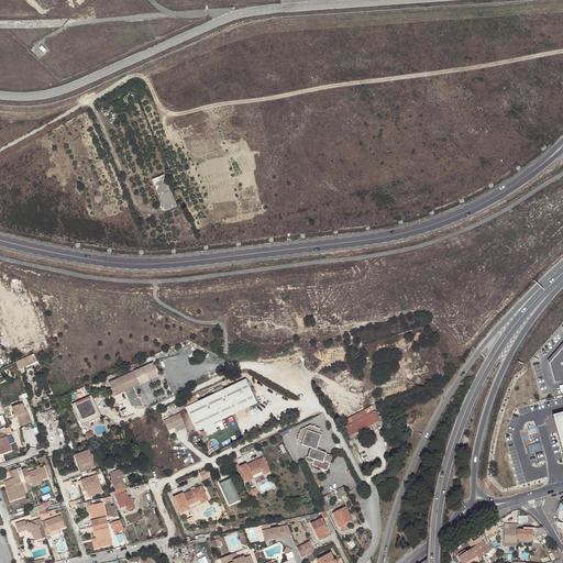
[(153,178),(165,210),(177,206),(165,174),(153,178)]
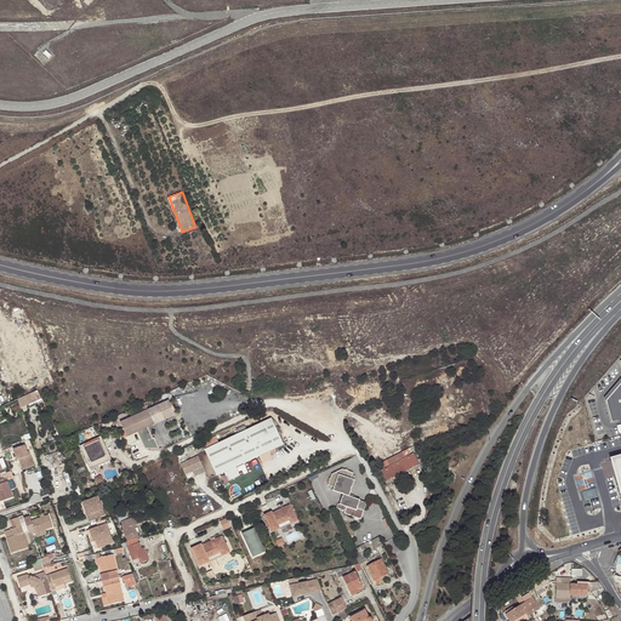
[(620,419),(620,376),(603,398),(610,422),(620,419)]
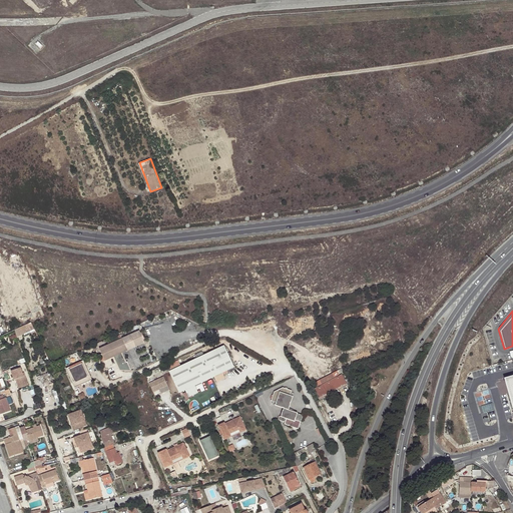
[(15,329),(17,336),(35,330),(33,322),(15,329)]
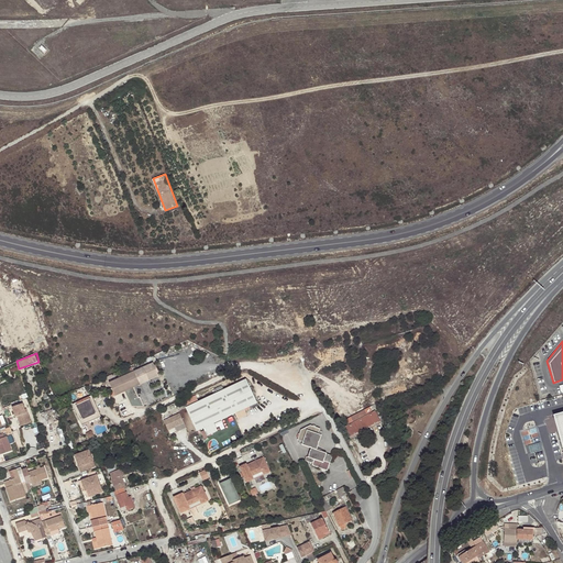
[(152,363),(133,371),(140,385),(158,376),(152,363)]
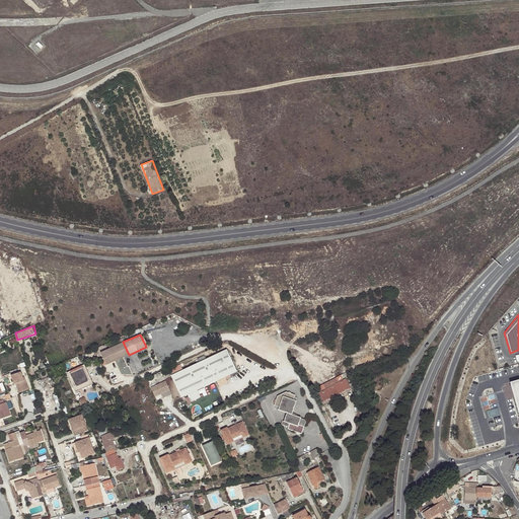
[(123,342),(99,353),(105,365),(129,355),(123,342)]
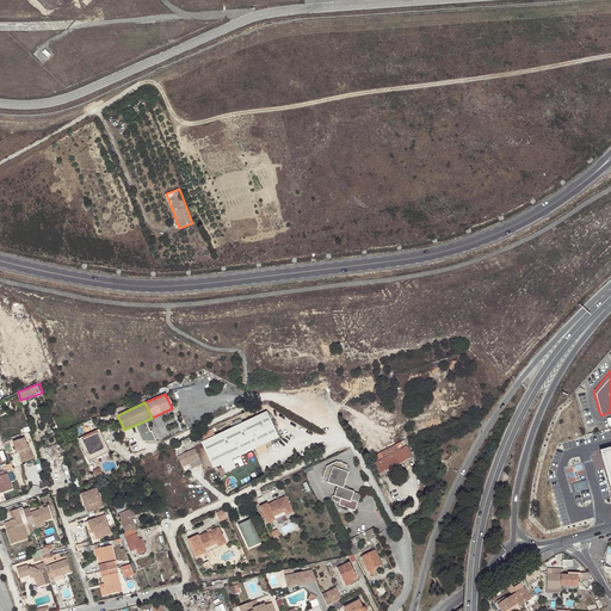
[(199,437),(198,434),(190,438),(195,448),(202,444),(214,469),(222,466),(230,462),(278,439),(273,429),(273,426),(275,426),(273,421),(271,423),(266,414),(216,437),(213,431),(199,437)]
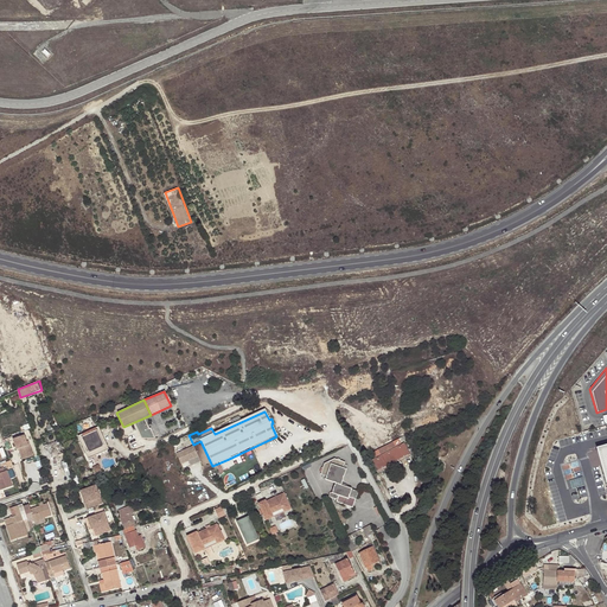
[(109,449),(98,428),(78,436),(89,459),(109,449)]
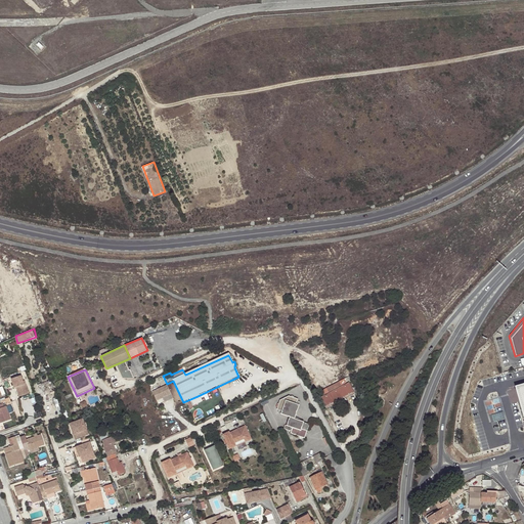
[(25,387),(24,383),(22,378),(11,381),(14,391),(16,390),(20,399),(30,396),(27,387),(25,387)]
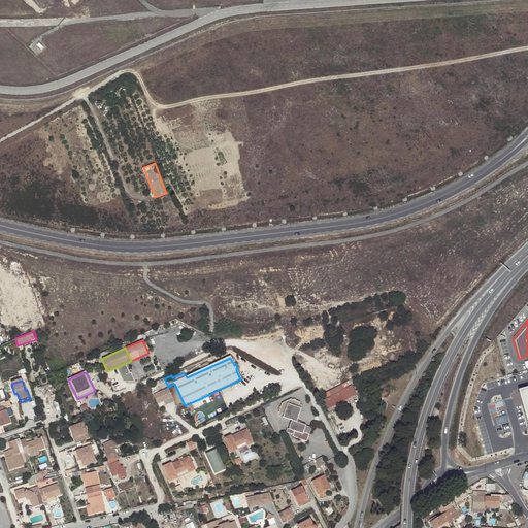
[(342,389),(341,386),(328,392),(330,396),(342,389)]
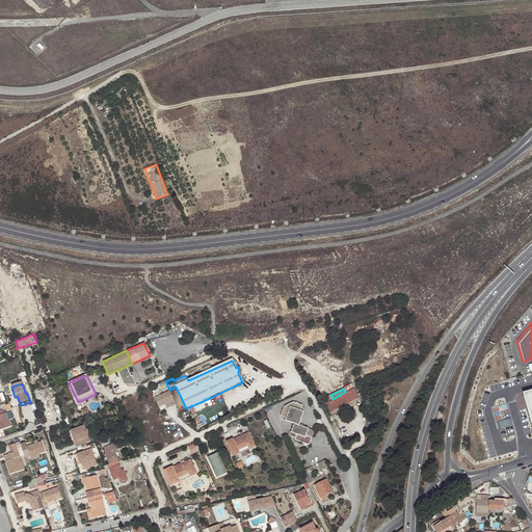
[(329,414),(360,398),(355,390),(325,405),(329,414)]
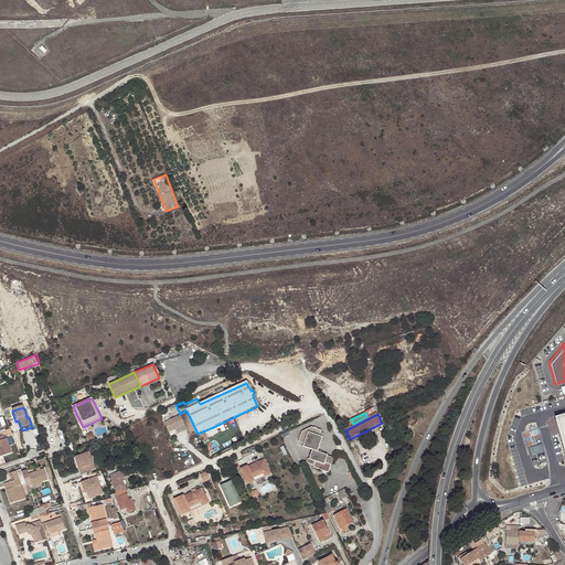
[(185,426),(181,416),(164,424),(169,434),(185,426)]
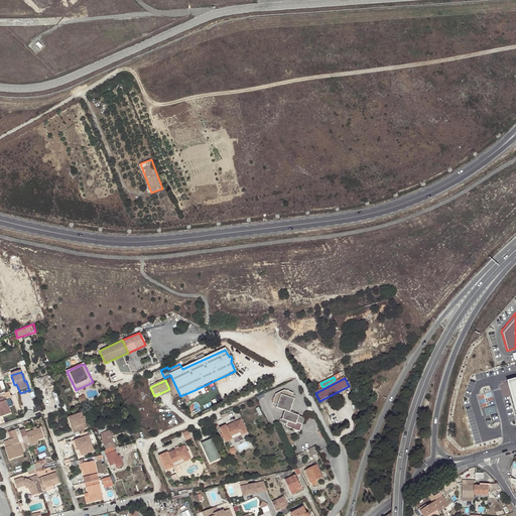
[(350,388),(349,386),(319,401),(320,403),(350,388)]
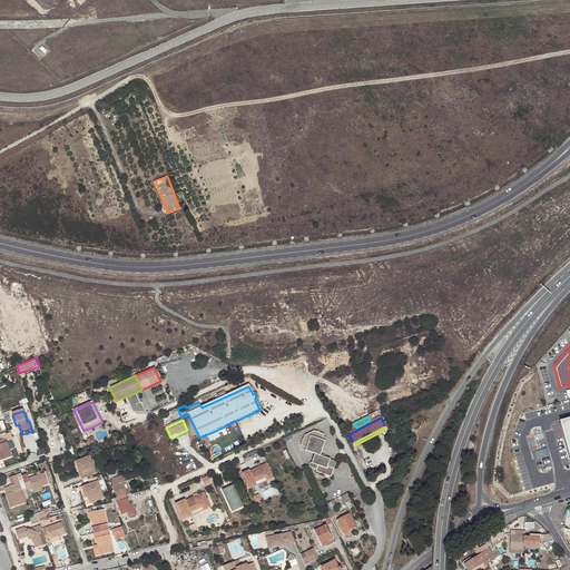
[(215,431),(207,434),(210,443),(218,439),(215,431)]
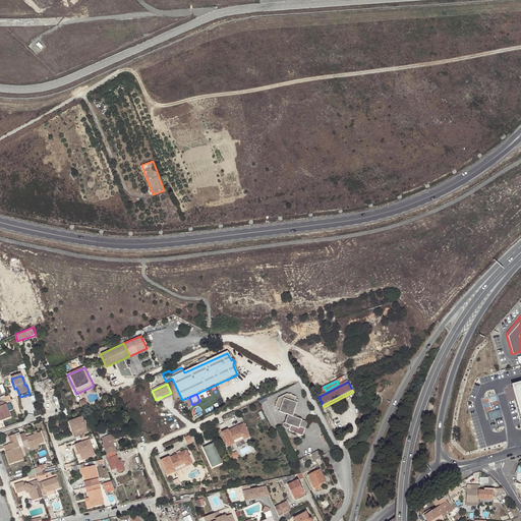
[(297,397),(288,394),(279,398),(276,407),(281,409),(280,412),(289,415),(286,423),(288,424),(287,427),(290,429),(289,431),(303,437),(308,422),(293,417),(298,403),(295,402),(297,397)]
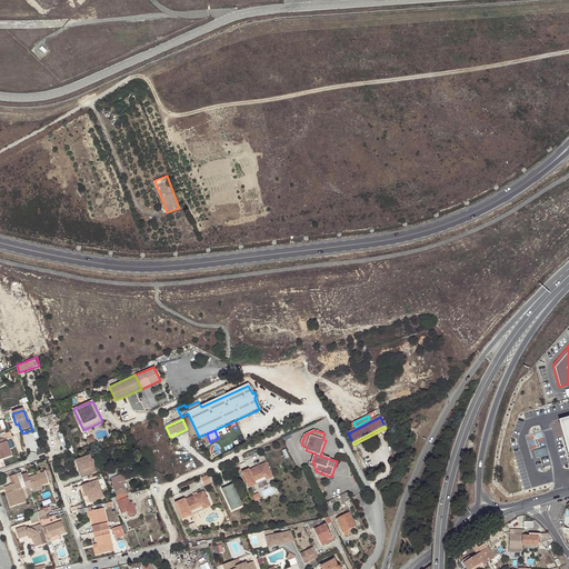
[(0,441),(0,458),(1,462),(12,458),(9,443),(7,445),(5,440),(0,441)]
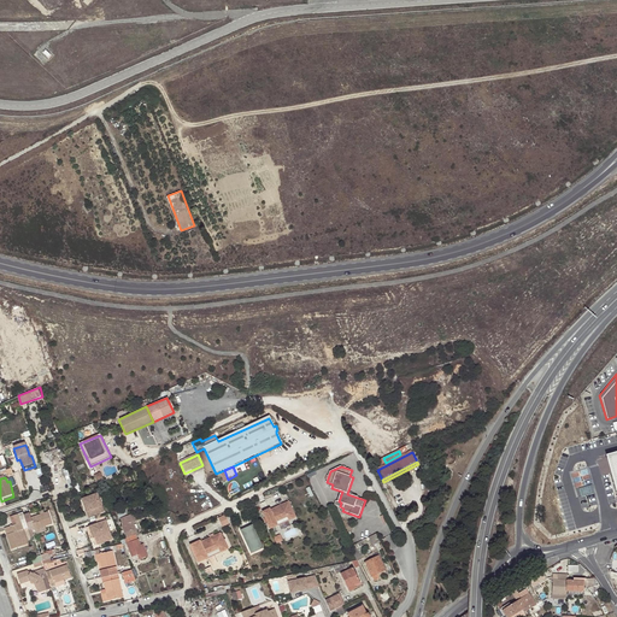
[(98,494),(86,499),(92,516),(104,512),(98,494)]
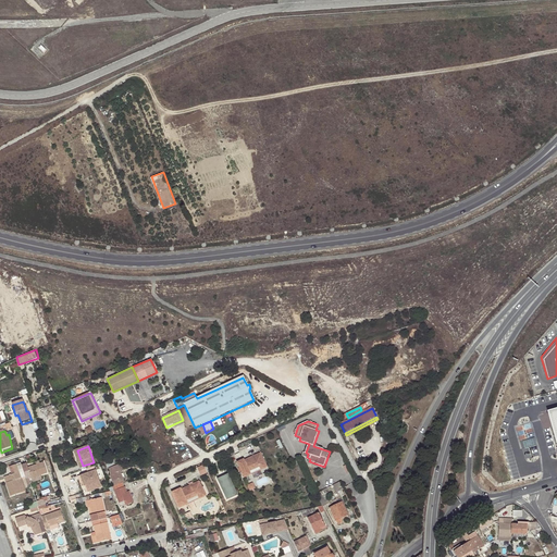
[(83,466),(77,450),(74,452),(79,467),(83,466)]
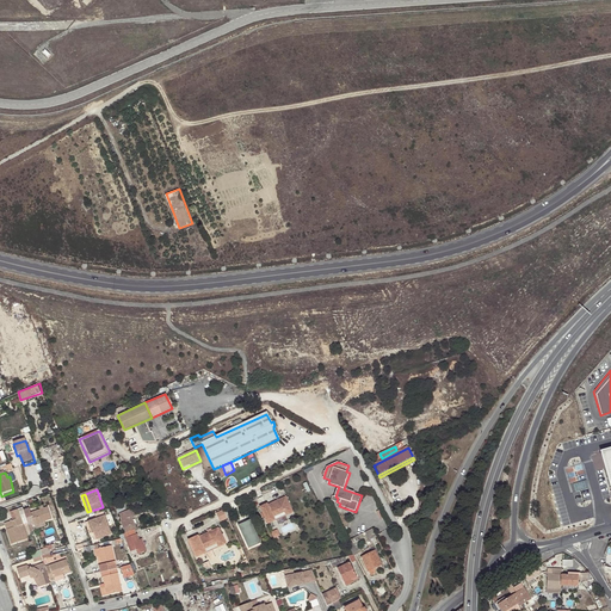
[(287,516),(294,512),(287,498),(269,506),(269,505),(261,507),(269,524),(276,522),(275,518),(285,512),(287,516)]
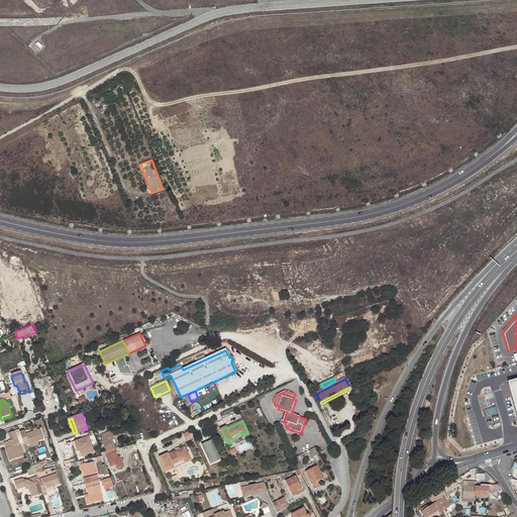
[(29,442),(29,444),(38,441),(44,439),(40,429),(37,430),(34,431),(26,434),(26,432),(21,434),(24,444),(29,442)]
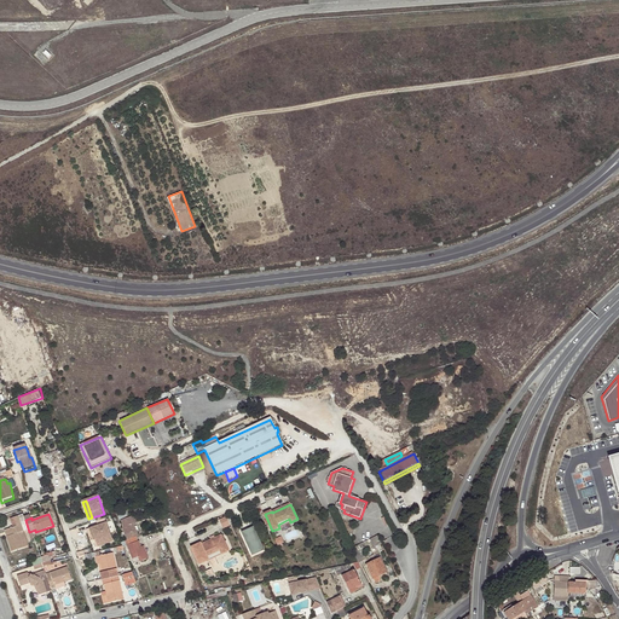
[(220,519),(224,528),(231,525),(227,515),(220,519)]
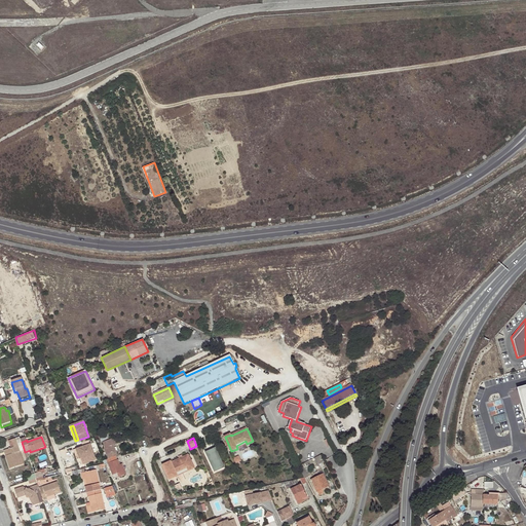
[(15,450),(19,449),(15,439),(9,441),(10,445),(7,446),(8,451),(4,453),(9,465),(20,462),(15,450)]
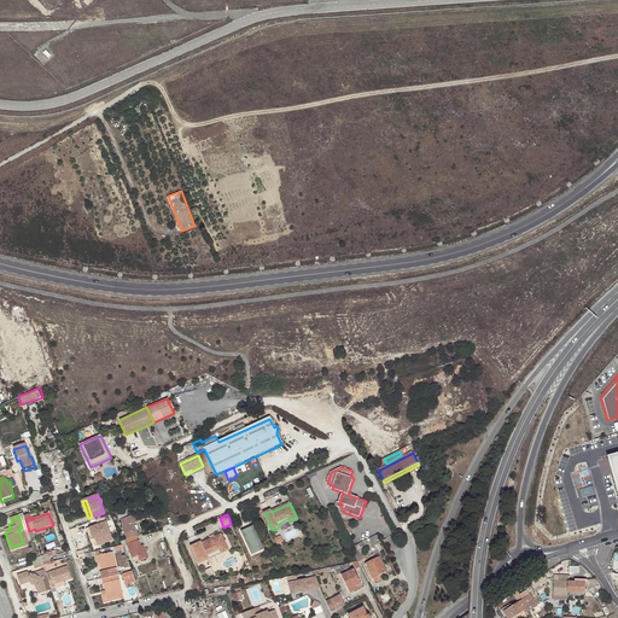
[(122,528),(127,541),(136,536),(139,536),(135,523),(136,522),(134,516),(122,520),(124,528),(122,528)]
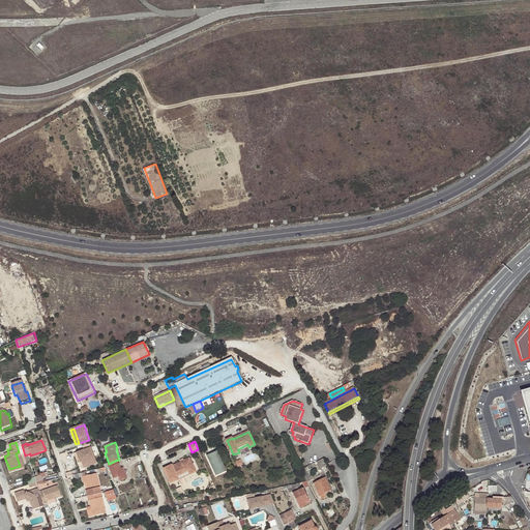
[(91,449),(79,453),(82,464),(84,470),(97,465),(91,449)]
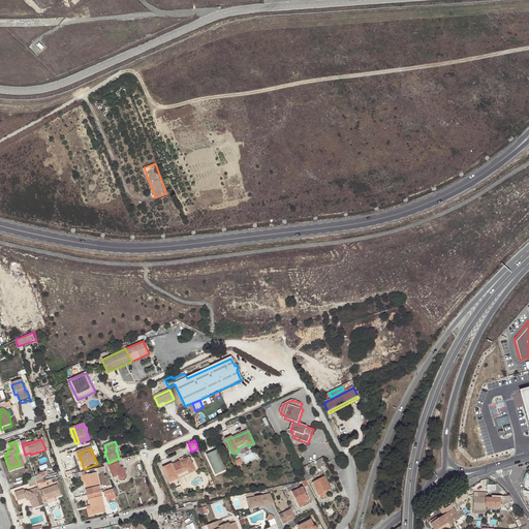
[(217,450),(207,456),(216,475),(226,471),(217,450)]
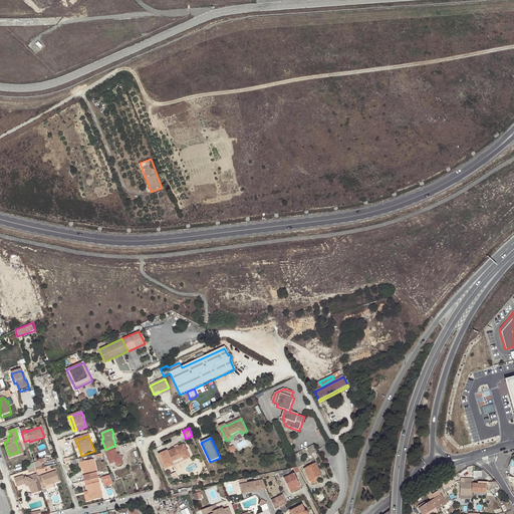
[(159,454),(165,468),(173,465),(172,461),(182,457),(184,460),(190,457),(184,444),(167,452),(167,450),(159,454)]
